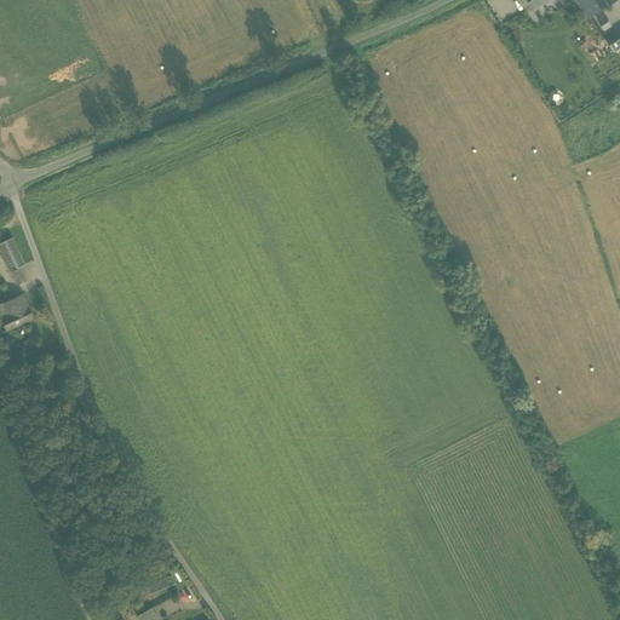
[(526,0),(533,11),(549,0),(526,0)]
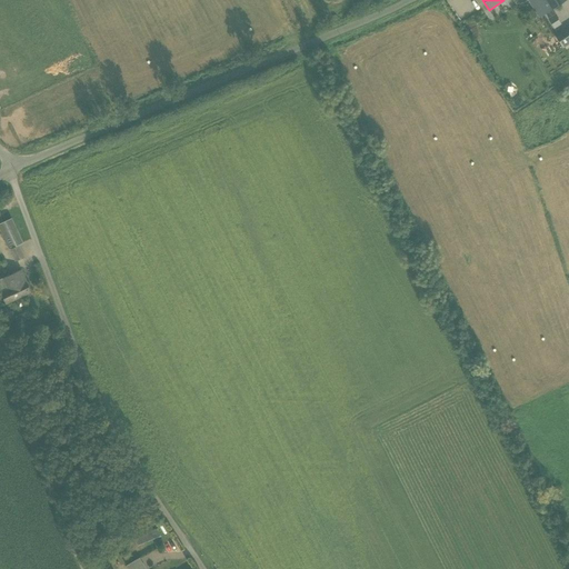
[(527,0),(539,18),(565,0),(527,0)]
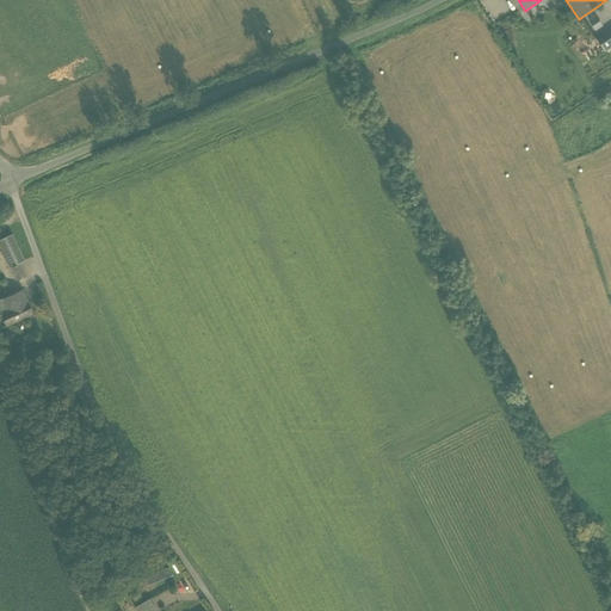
[(597,14),(588,19),(596,31),(604,26),(597,14)]
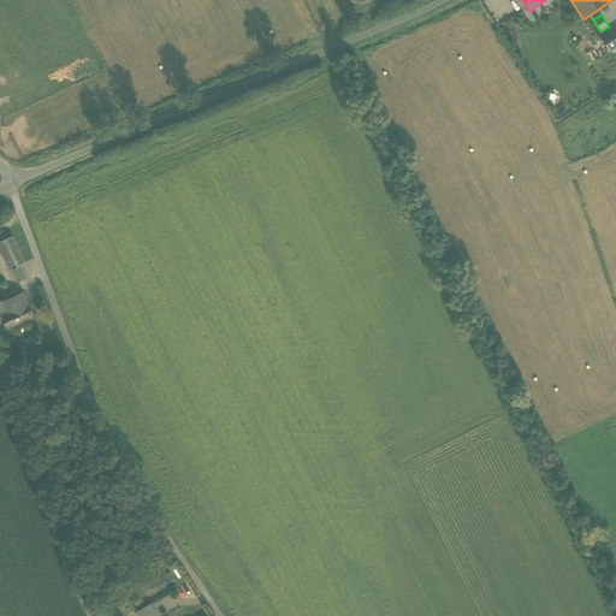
[(615,46),(609,35),(602,40),(609,52),(615,47),(615,46)]
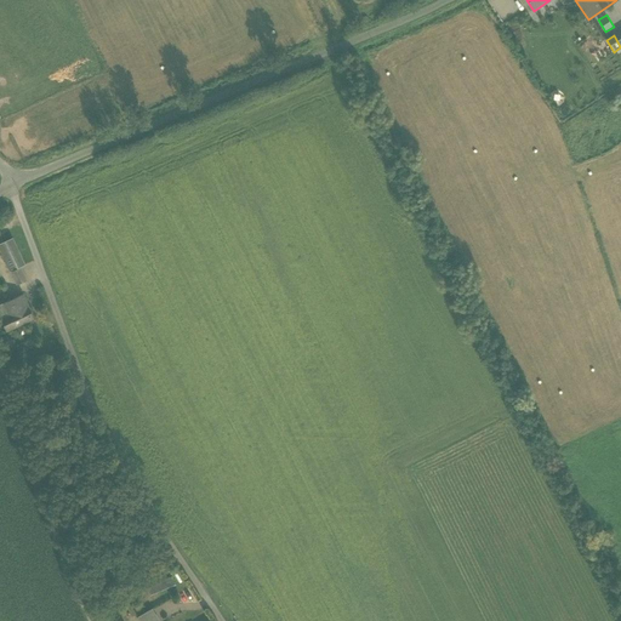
[(12,239),(0,244),(0,248),(11,272),(20,267),(24,266),(12,239)]
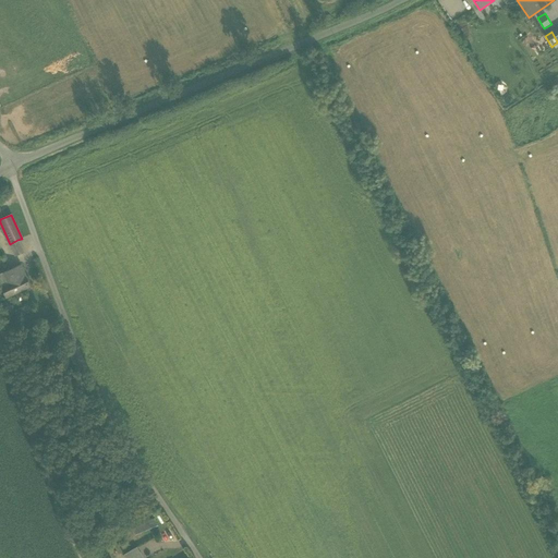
[(17,240),(10,244),(15,256),(23,252),(17,240)]
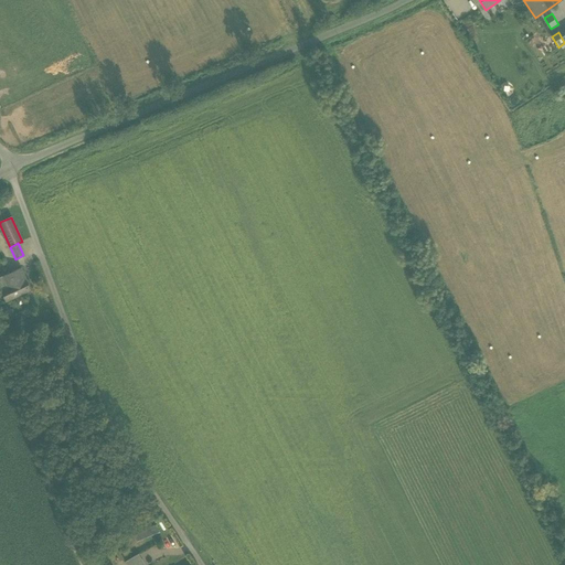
[(9,288),(1,291),(6,301),(30,289),(20,268),(3,276),(9,288)]
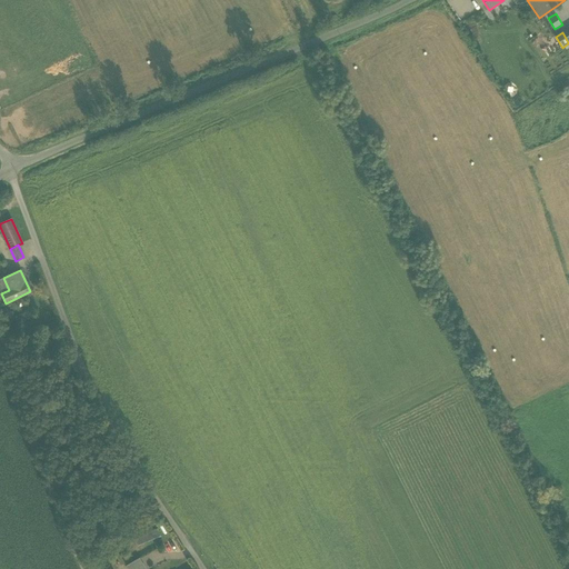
[(158,528),(135,539),(138,546),(160,536),(158,528)]
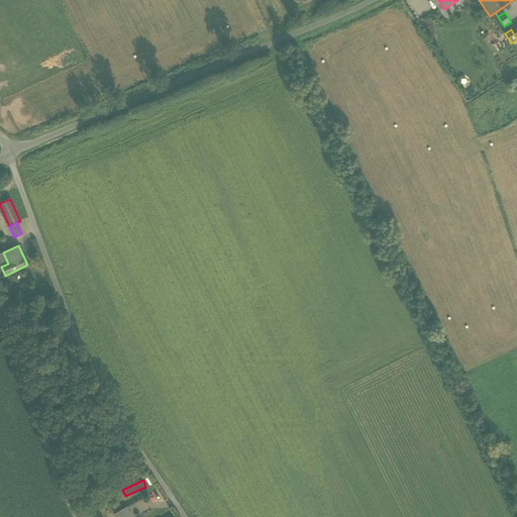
[(125,496),(122,490),(115,493),(120,505),(127,501),(125,496)]
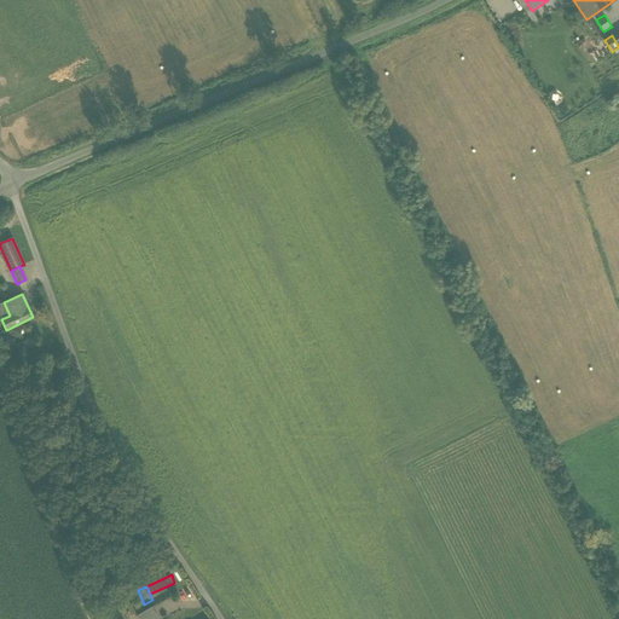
[(149,605),(137,612),(140,618),(154,618),(157,618),(149,605)]
